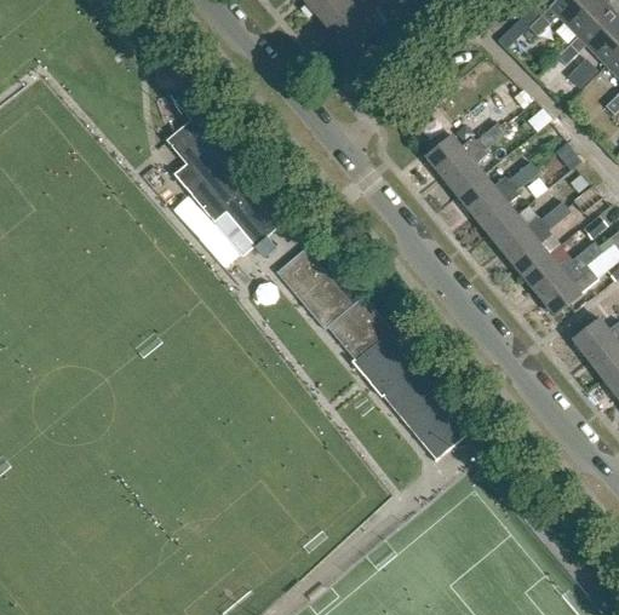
[(303,0),(316,15),(332,0),(303,0)]
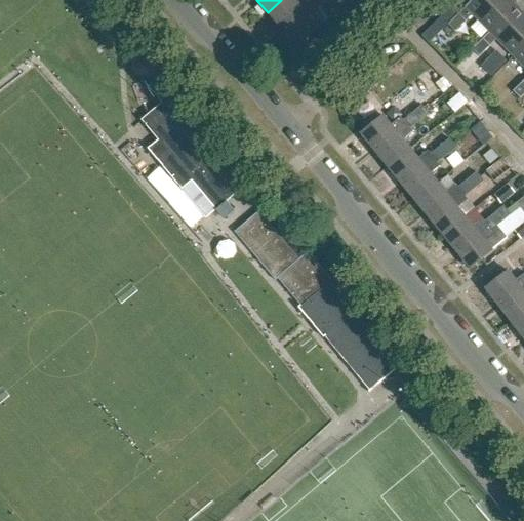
[(313,1),(312,0),(299,0),(297,2),(295,0),(281,0),(268,12),(282,29),(313,1)]
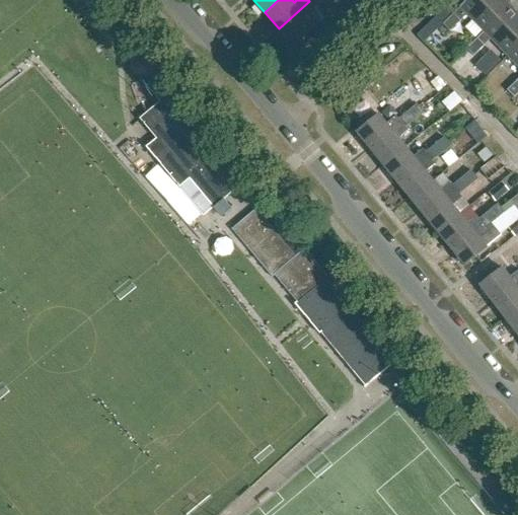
[(348,0),(360,14),(372,3),(369,0),(348,0)]
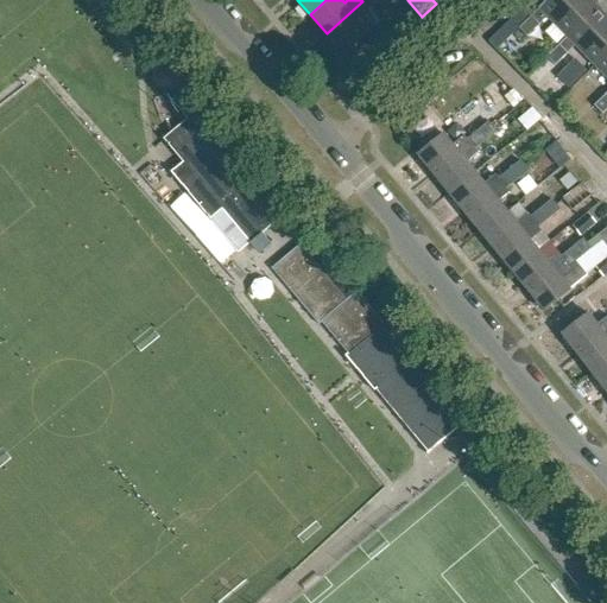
[(596,7),(588,0),(545,0),(537,8),(537,10),(517,30),(525,38),(545,18),(566,38),(596,7)]
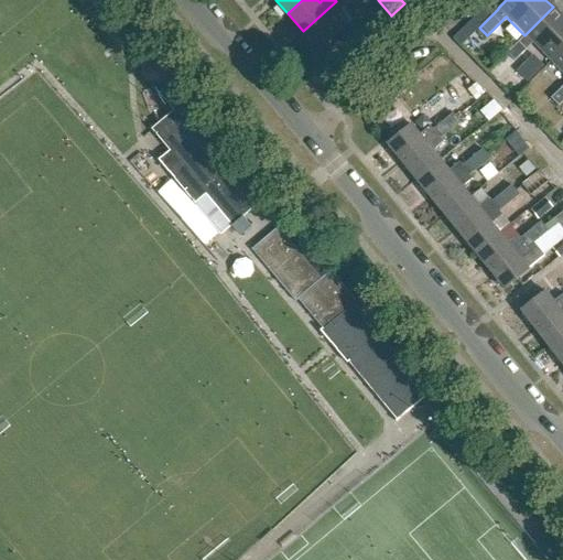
[(343,9),(340,6),(336,1),(303,31),(318,49),(342,28),(333,19),(343,9)]
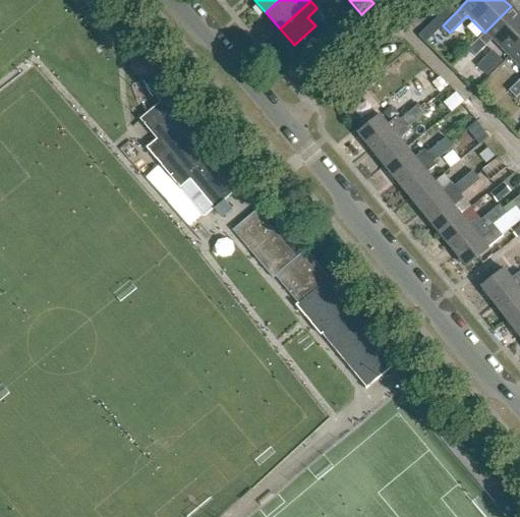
[(519,15),(511,6),(484,33),(467,50),(474,57),(492,40),(508,57),(519,45),(519,15)]
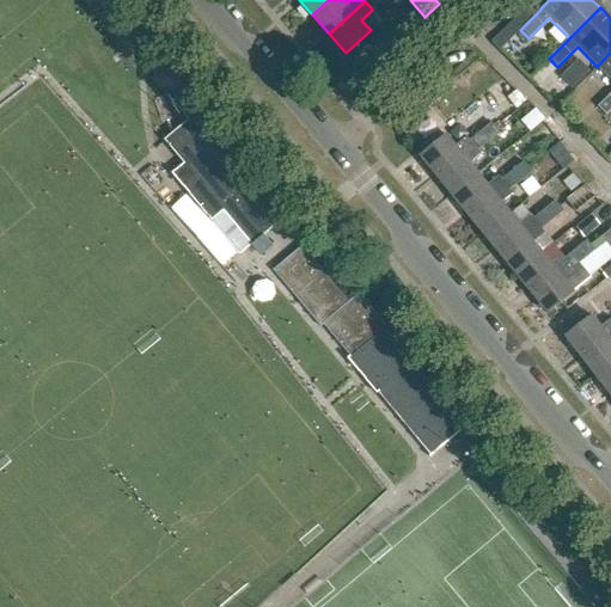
[(610,53),(597,67),(610,80),(610,92),(597,108),(605,116),(610,109),(610,53)]
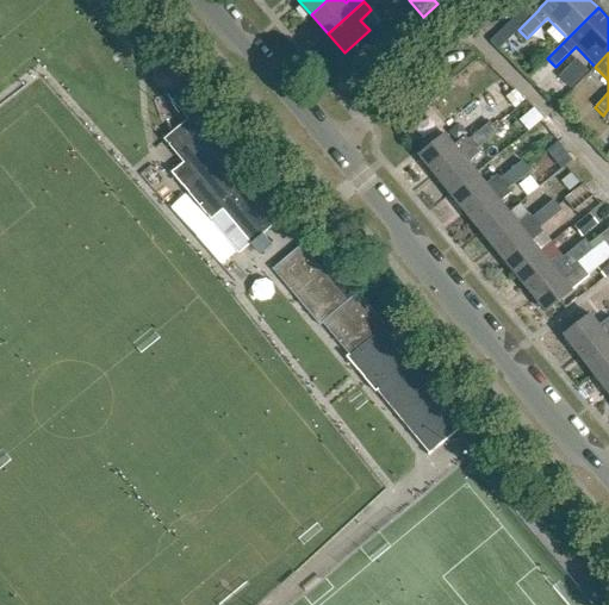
[(569,86),(588,68),(576,56),(557,74),(569,86)]
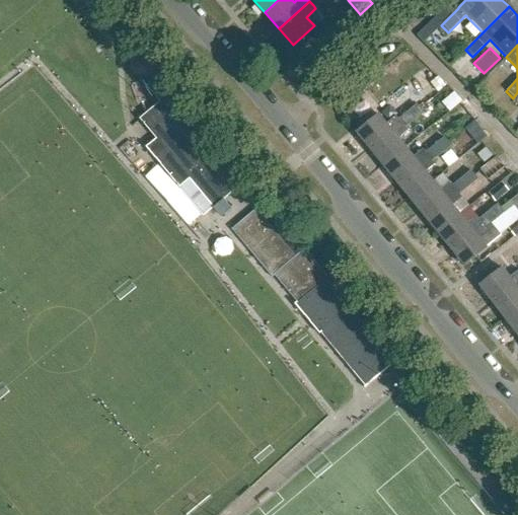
[(457,68),(465,60),(459,54),(452,62),(457,68)]
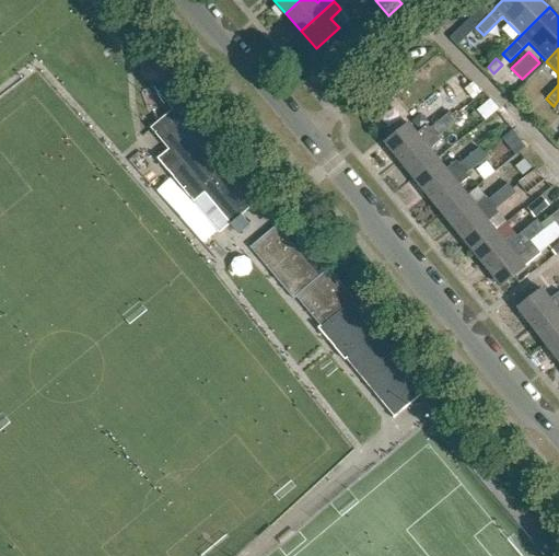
[(150,126),(169,148),(156,158),(193,200),(205,192),(230,222),(258,198),(195,122),(202,114),(172,78),(158,91),(172,107),(150,126)]
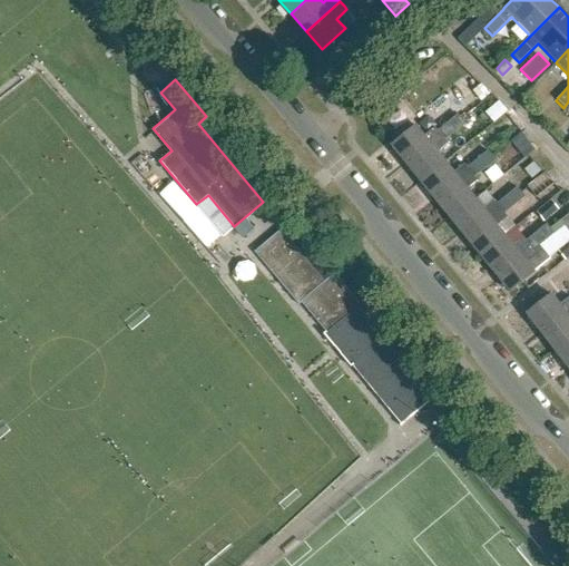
[(490,124),(504,111),(494,99),(481,111),(490,124)]
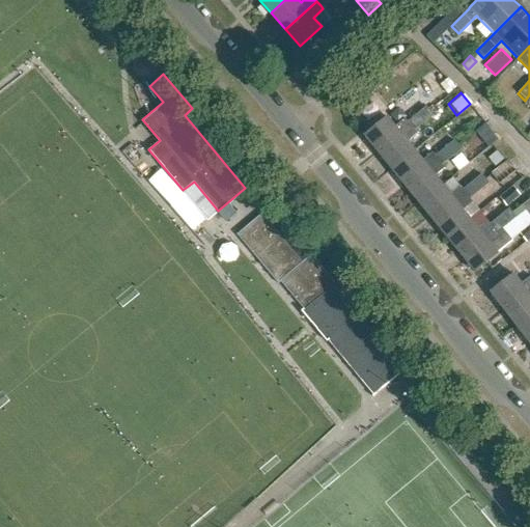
[(423,121),(433,113),(426,105),(416,113),(423,121)]
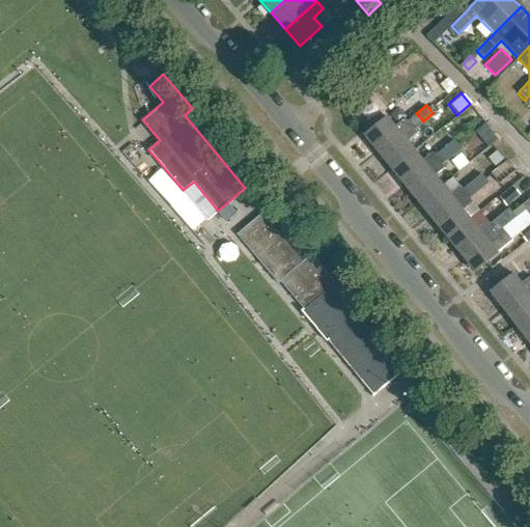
[(423,121),(416,113),(407,121),(410,125),(413,129),(423,121)]
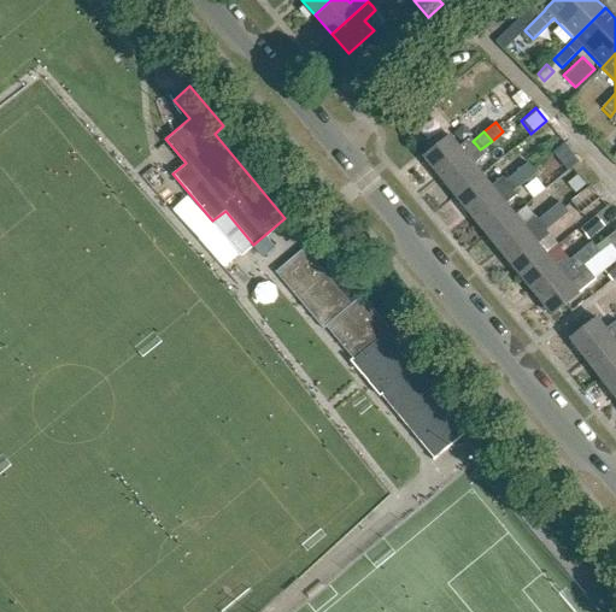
[(440,175),(476,145),(473,141),(470,137),(459,146),(449,134),(423,156),(440,175)]
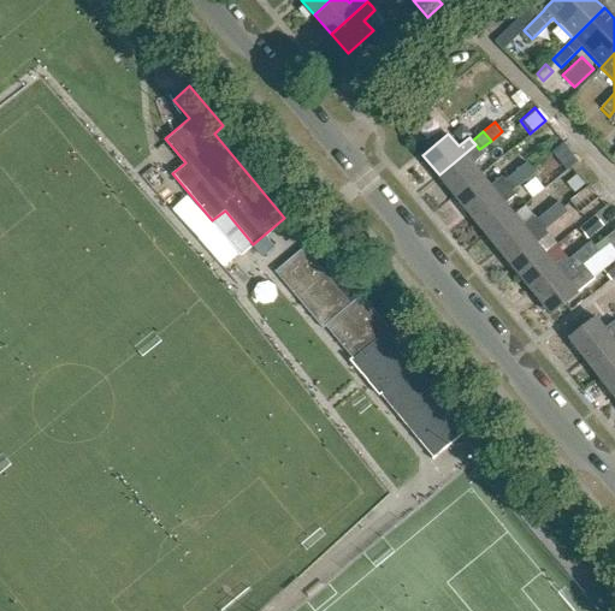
[(480,173),(472,162),(483,154),(479,149),(475,144),(439,175),(455,195),(480,173)]
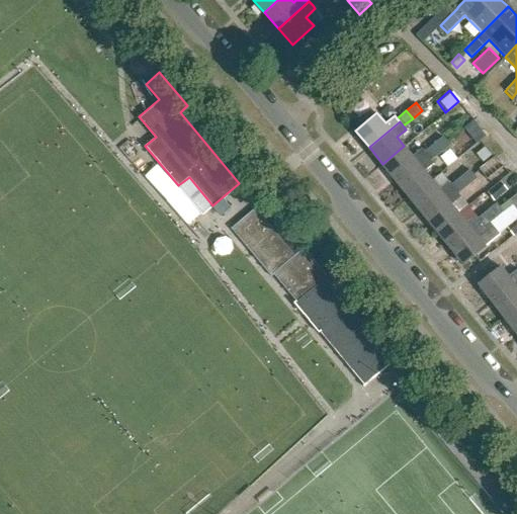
[(440,152),(449,144),(442,136),(433,143),(440,152)]
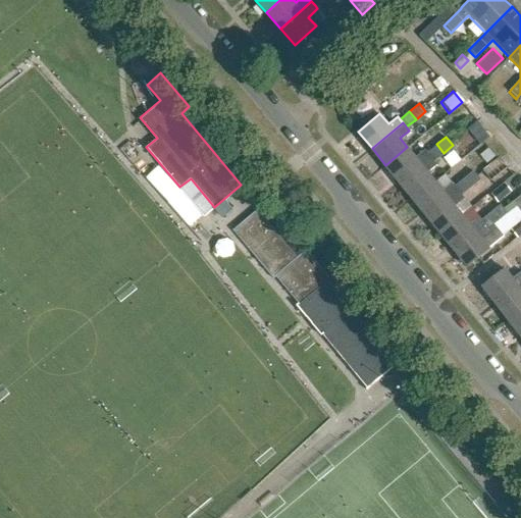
[(444,153),(436,144),(426,152),(430,156),(433,161),(444,153)]
